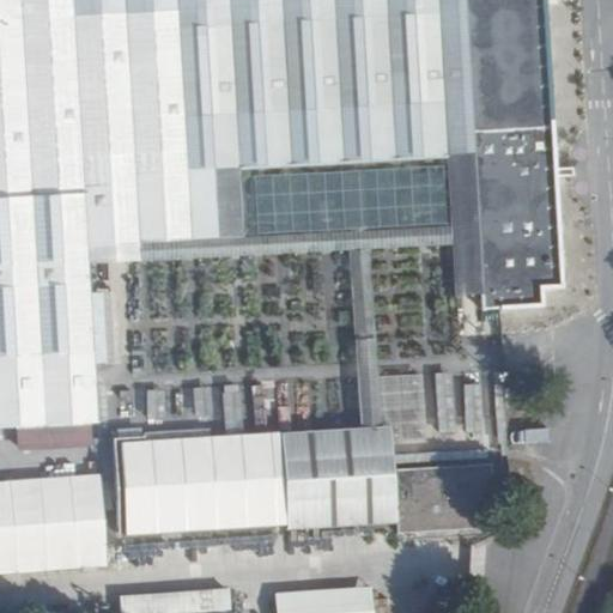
[(25,0),(0,1),(0,449),(97,444),(90,271),(192,265),(188,199),(392,189),(471,184),(479,333),(541,327),(540,311),(557,310),(542,0),(25,0)]
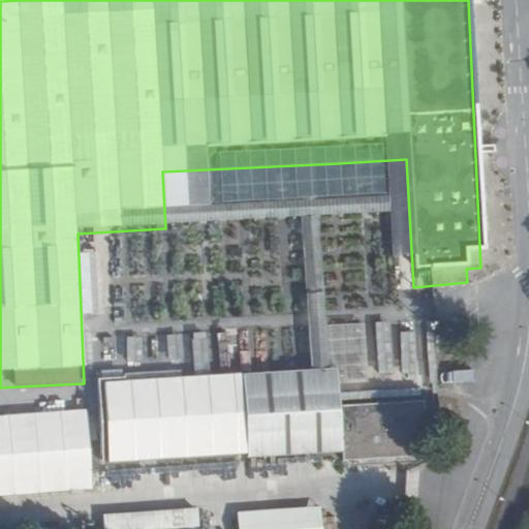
[(324,291),(309,291),(311,365),(327,365),(324,291)]
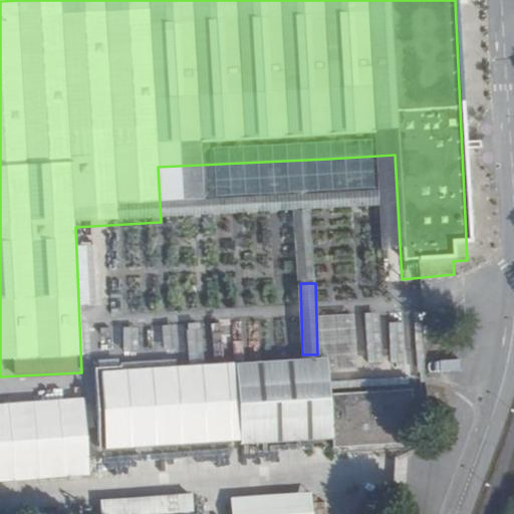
[(365,313),(366,353),(387,352),(384,312),(365,313)]
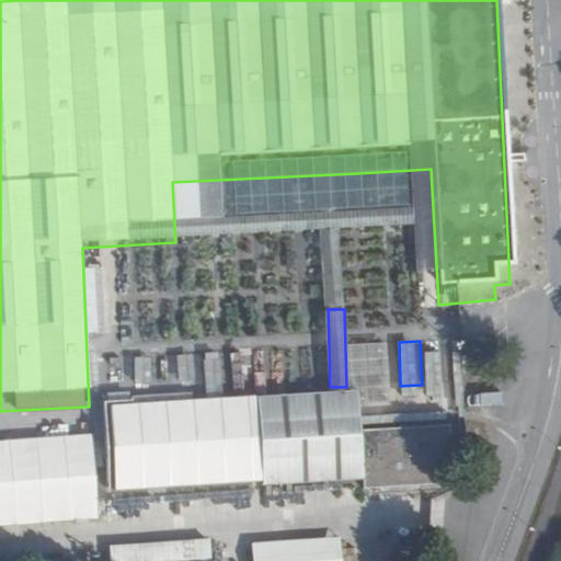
[(427,395),(442,395),(439,351),(425,352),(427,395)]
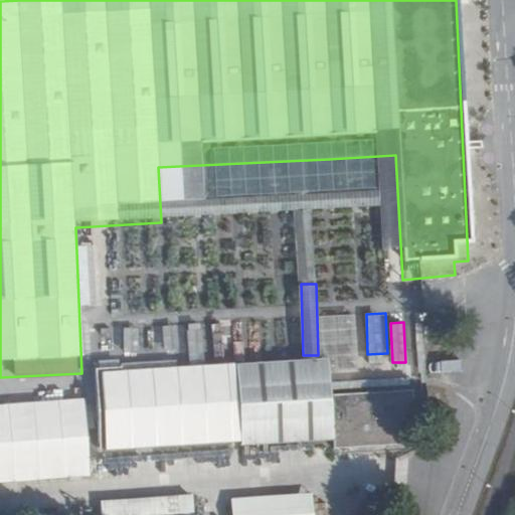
[(235,362),(102,371),(107,450),(240,441),(235,362)]
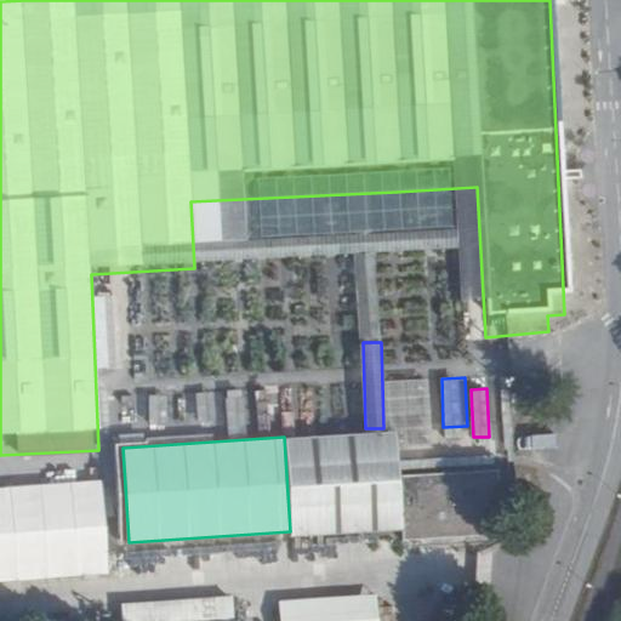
[(495,535),(491,471),(416,476),(420,540),(495,535)]
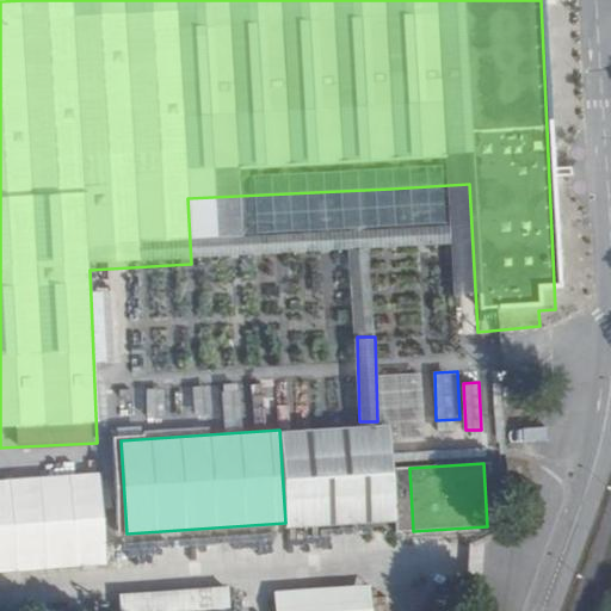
[(413,531),(409,468),(392,469),(396,532),(413,531)]
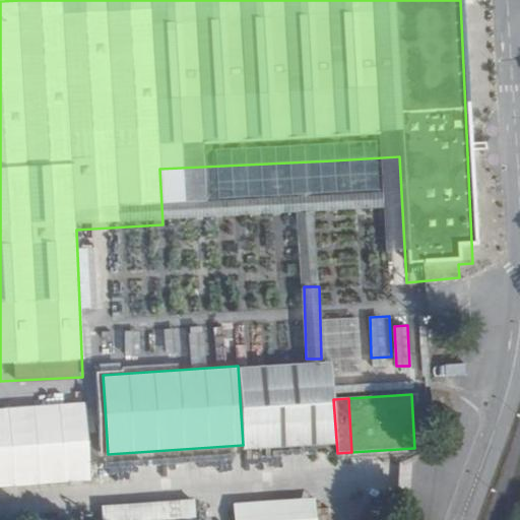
[(84,402),(0,408),(0,488),(90,481),(84,402)]
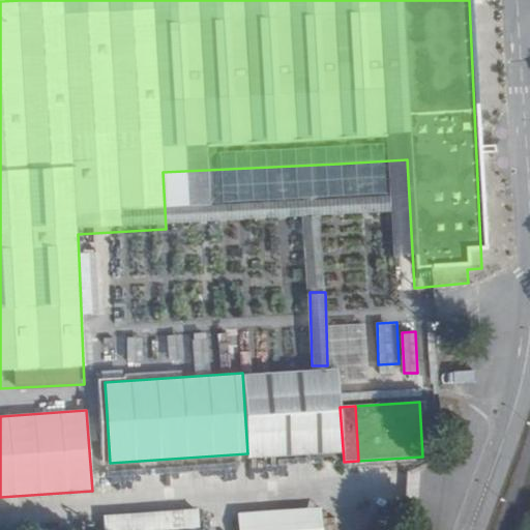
[(322,529),(321,507),(238,512),(239,529),(322,529)]
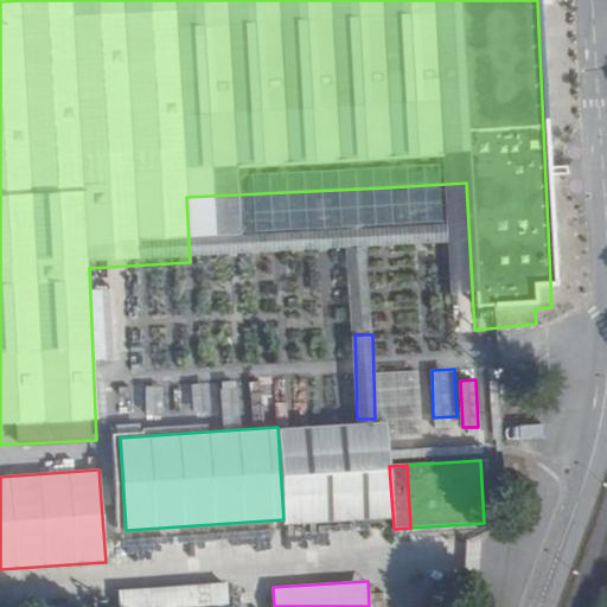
[(227,586),(121,588),(121,606),(146,606),(228,606),(227,586)]
